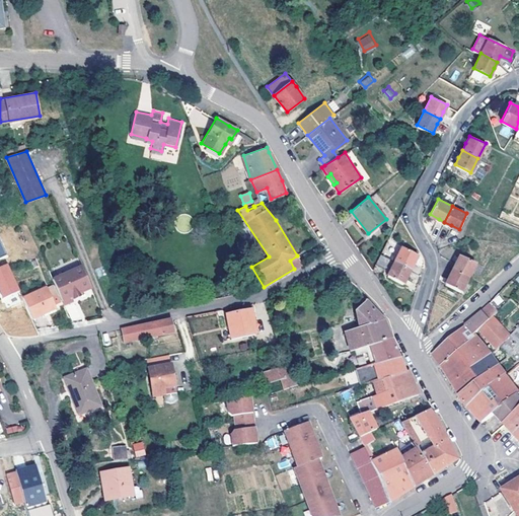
[(41,251),(23,213),(4,221),(14,246),(16,246),(22,259),(41,251)]
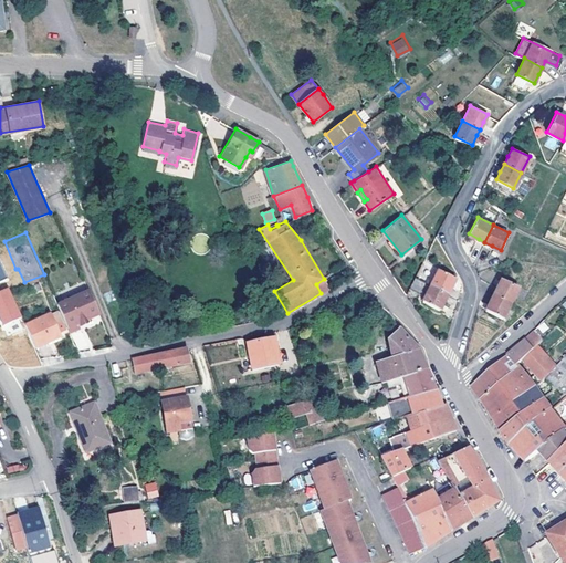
[(438,269),(430,284),(448,293),(451,287),(456,278),(438,269)]
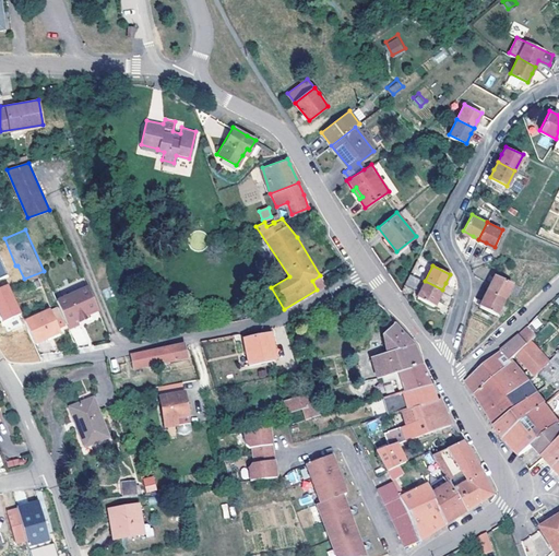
[(425,281),(409,273),(403,284),(419,293),(425,281)]
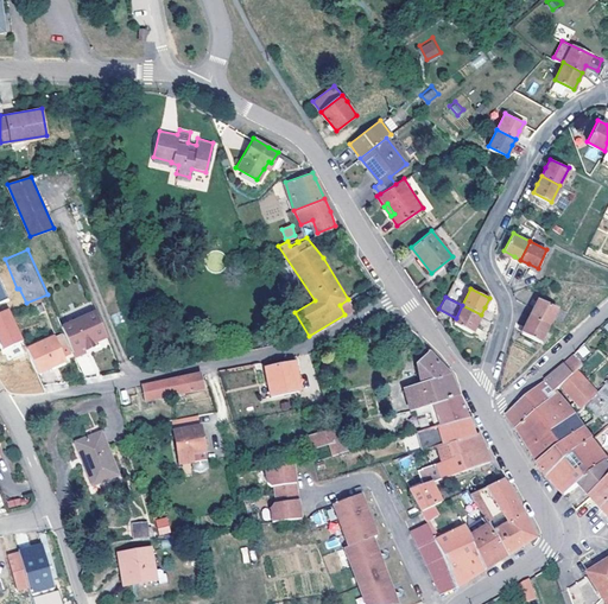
[(534,305),(530,315),(549,324),(557,307),(538,298),(534,305)]
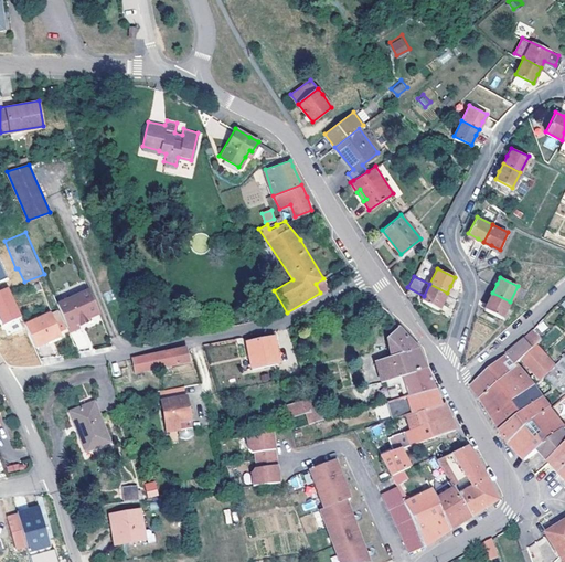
[(320,293),(329,287),(323,278),(316,284),(320,293)]
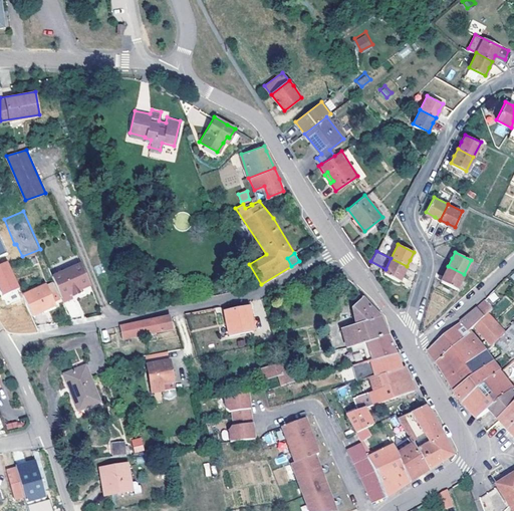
[(0,260),(0,288),(1,292),(19,284),(8,257),(0,260)]
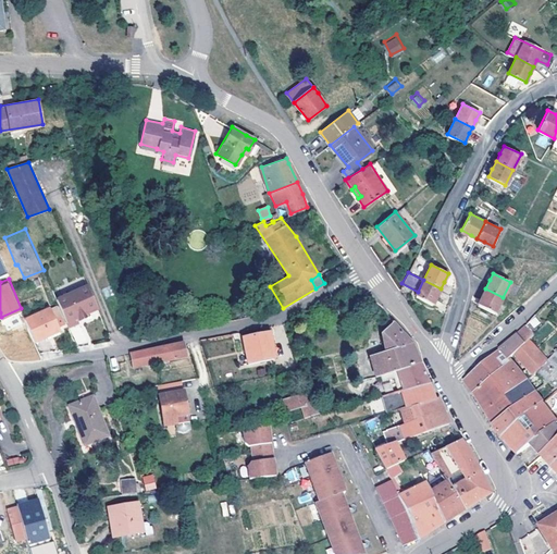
[(441,288),(423,280),(418,292),(416,295),(433,304),(437,295),(441,288)]
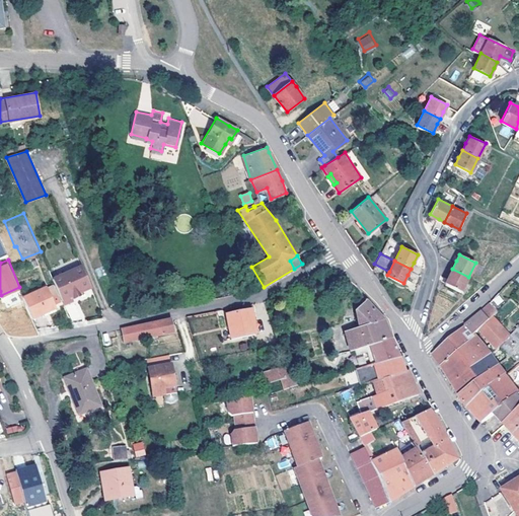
[(90,286),(81,264),(51,276),(62,299),(72,295),(71,291),(79,288),(80,290),(90,286)]
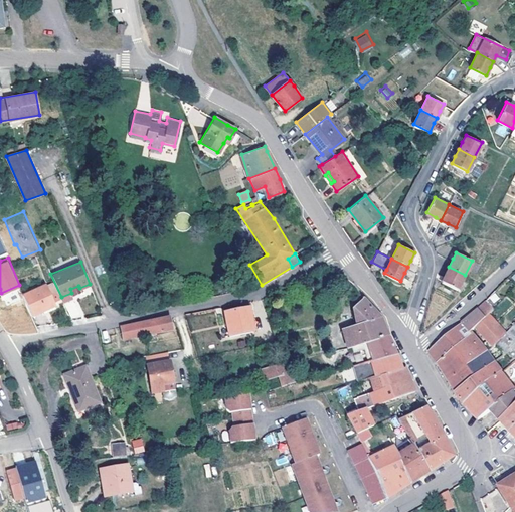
[(465,275),(449,267),(446,273),(442,281),(458,289),(465,275)]
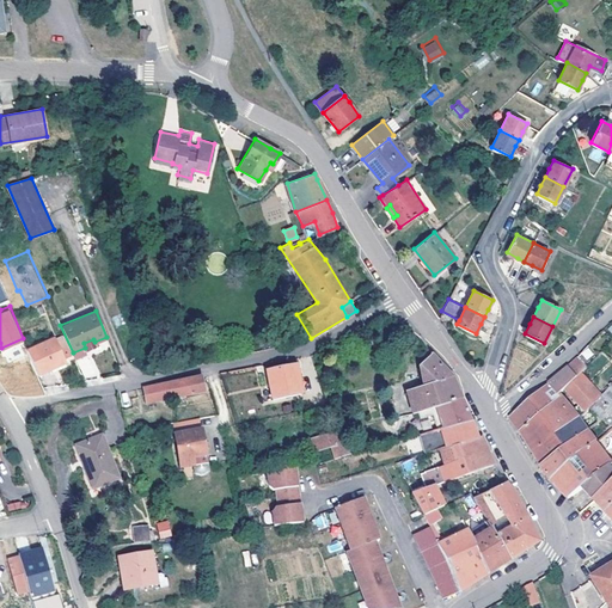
[(53,336),(26,348),(28,350),(54,339),(53,336)]
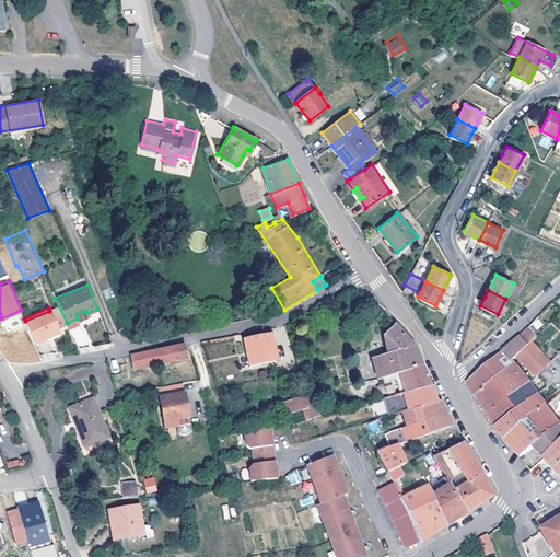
[(49,311),(25,321),(35,344),(60,332),(55,320),(60,317),(56,308),(49,311)]
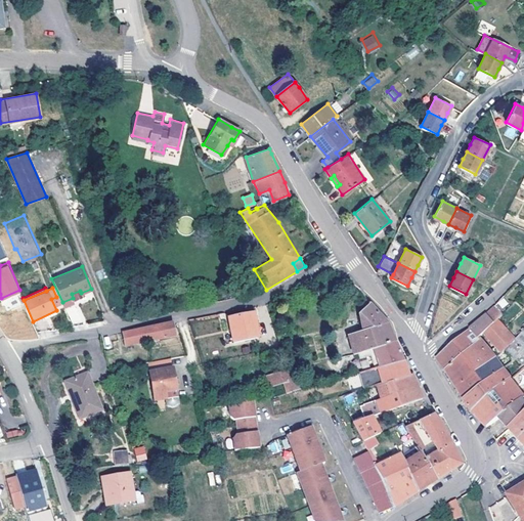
[(348,334),(353,352),(358,351),(395,340),(392,333),(388,319),(369,301),(358,311),(362,329),(348,334)]
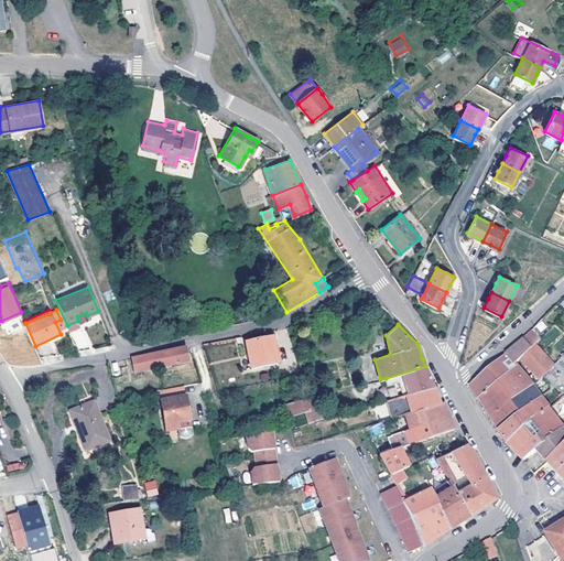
[(488,367),(498,380),(518,364),(516,362),(520,356),(535,341),(540,337),(532,328),(513,344),(488,367)]
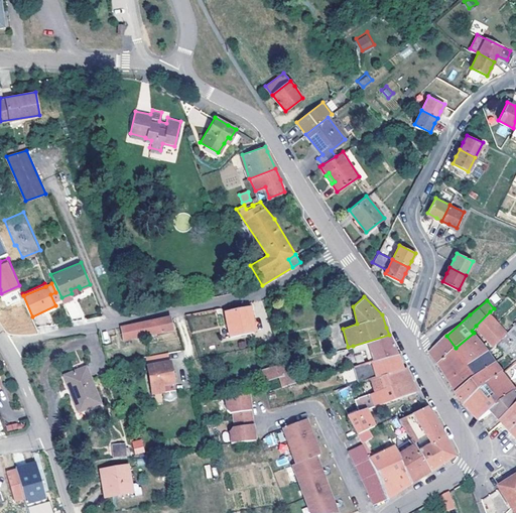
[(250,306),(225,311),(230,336),(254,331),(250,306)]
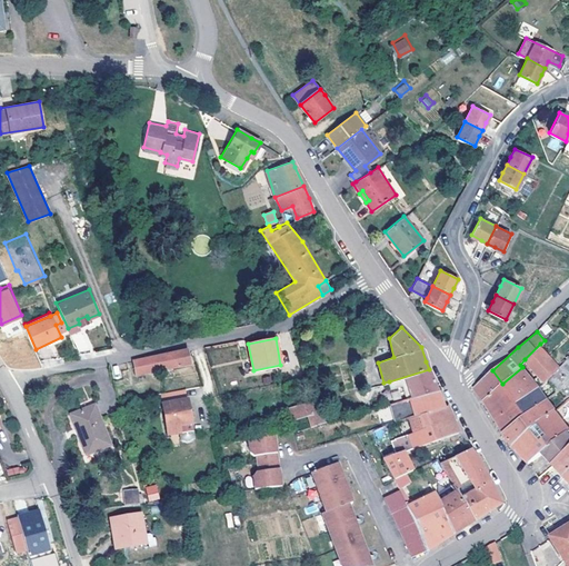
[(525,359),(543,381),(547,377),(560,366),(540,344),(525,359)]
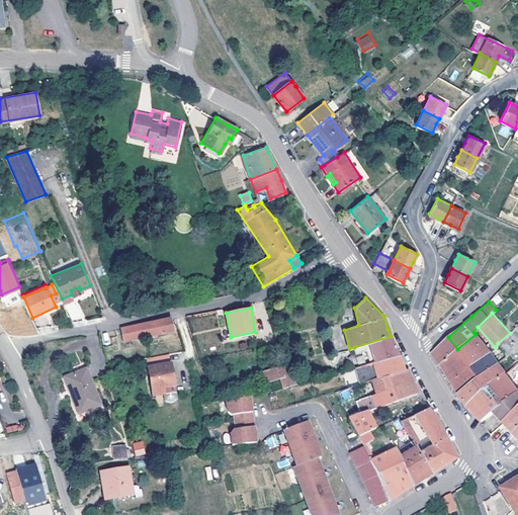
[(149,321),(121,326),(123,339),(173,329),(170,317),(149,321)]
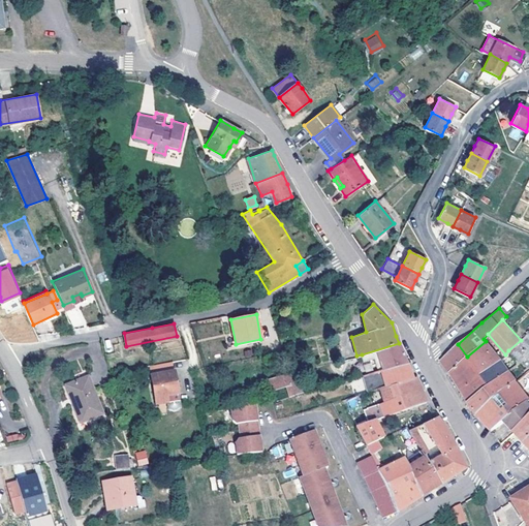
[(521,340),(508,350),(519,363),(527,354),(528,352),(528,333),(521,340)]
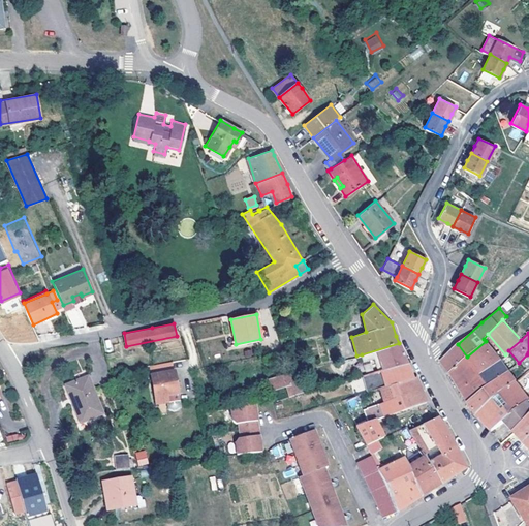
[(101,337),(103,344),(119,341),(118,335),(101,337)]
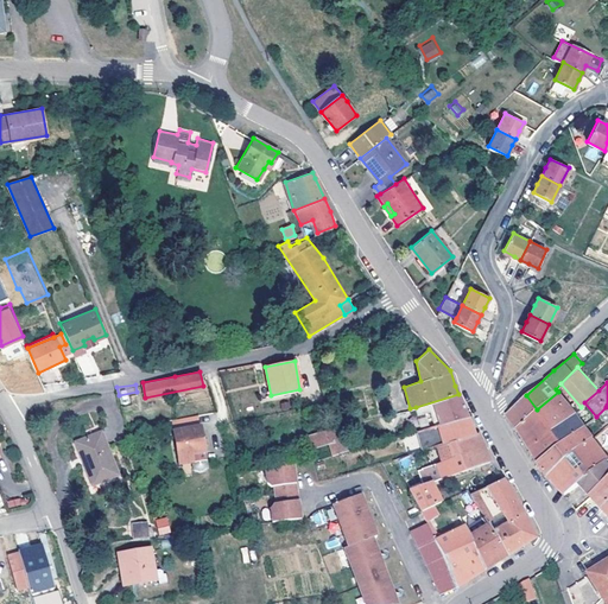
[(537,409),(517,426),(523,436),(529,446),(575,412),(558,392),(537,409)]
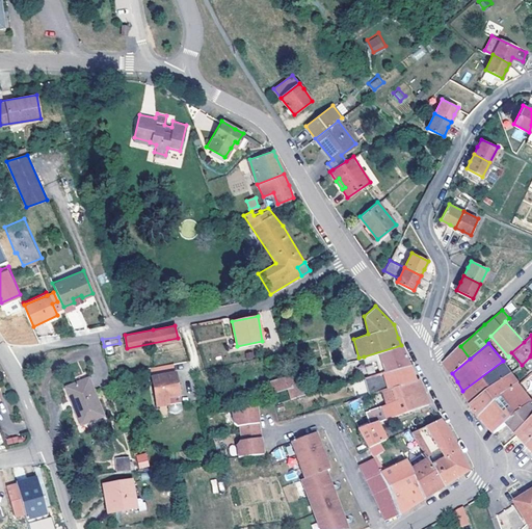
[(401,345),(364,356),(366,362),(381,358),(386,370),(408,364),(404,352),(401,345)]
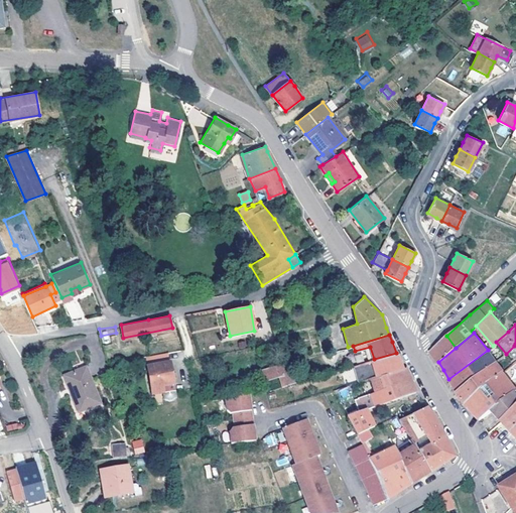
[(437,362),(438,362),(456,348),(446,336),(429,350),(432,355),(437,362)]
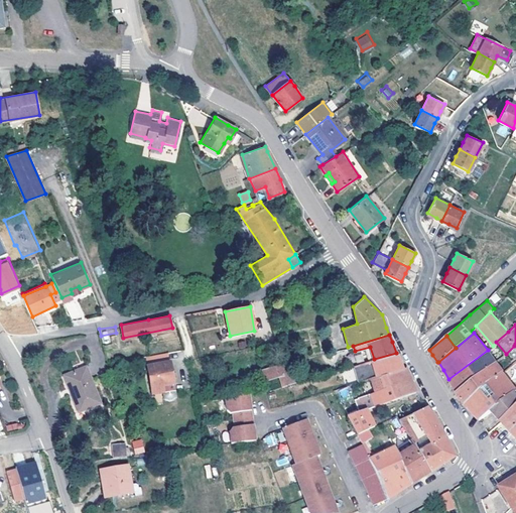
[(166,350),(144,355),(151,392),(163,390),(162,382),(172,380),(166,350)]
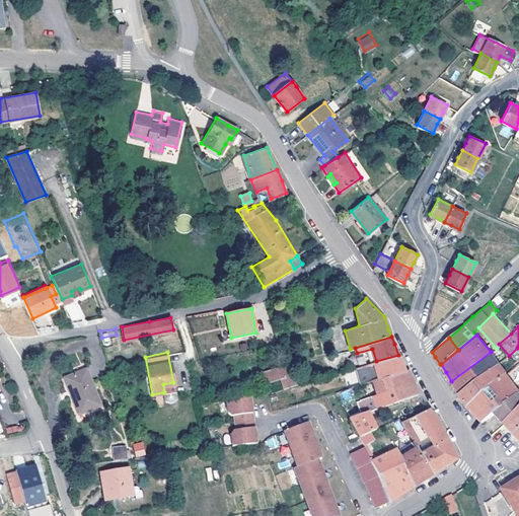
[(491,352),(451,381),(455,387),(459,393),(499,363),(491,352)]
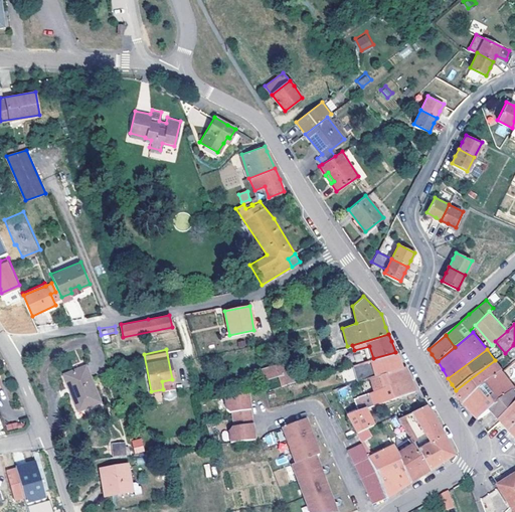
[(353,364),(358,380),(379,374),(401,367),(397,357),(395,352),(373,358),(353,364)]
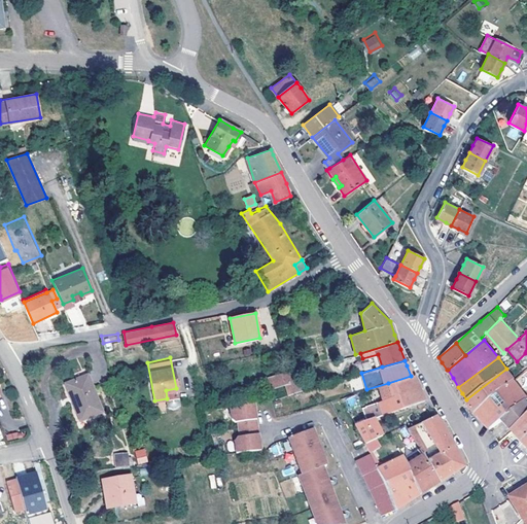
[(514,378),(506,369),(466,399),(469,405),(473,413),(514,378)]
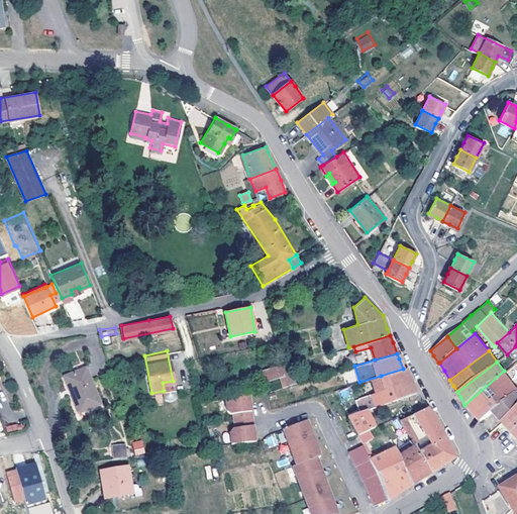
[(282,368),(282,365),(264,370),(266,380),(280,376),(284,375),(282,368)]
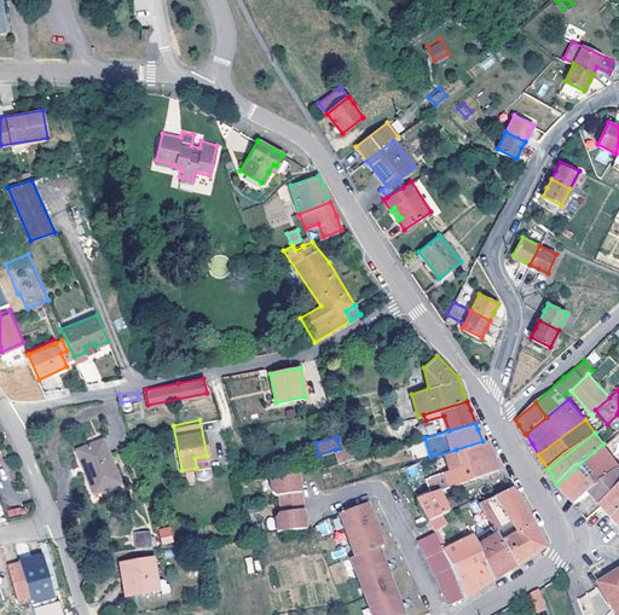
[(347,437),(337,440),(340,448),(343,462),(353,458),(347,437)]
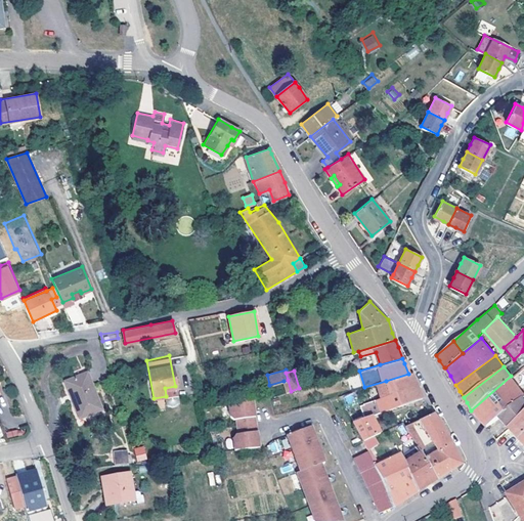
[(514,376),(522,385),(523,383),(523,376),(520,371),(514,376)]
